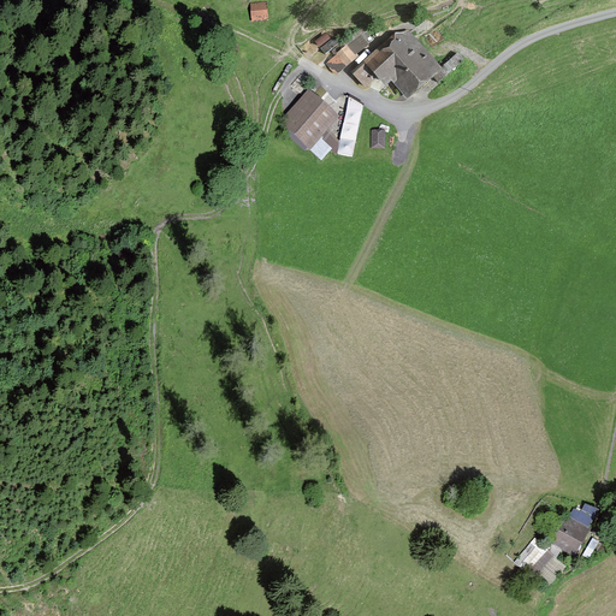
[(264,5),(254,6),(255,19),(265,18),(264,5)]
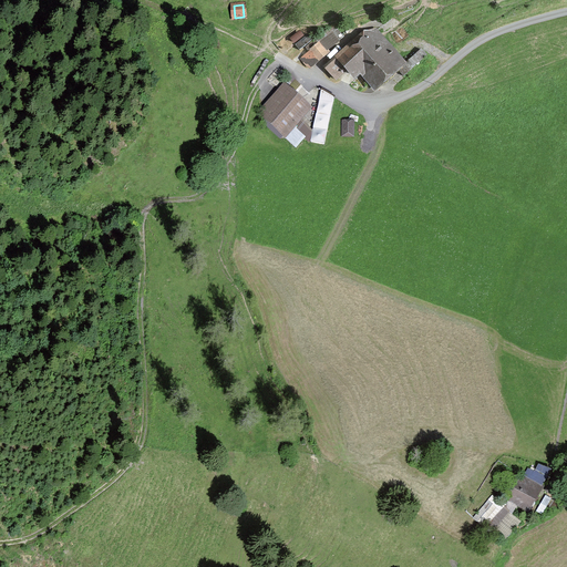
[(307,29),(292,35),(298,48),(312,41),(307,29)]
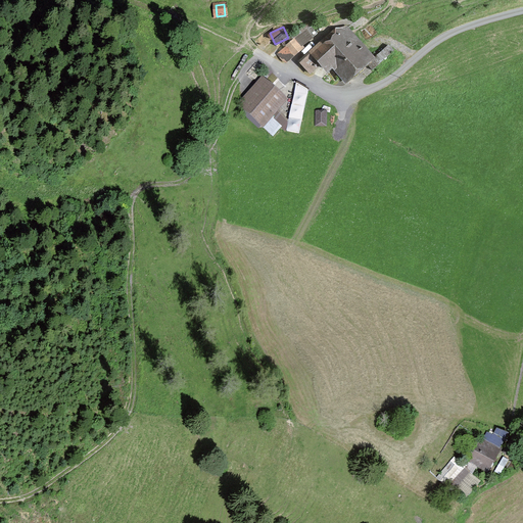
[(313,52),(301,61),(311,73),(322,63),(328,69),(335,63),(346,77),(370,57),(363,48),(357,53),(339,34),(323,48),(319,45),(312,51),(313,52)]
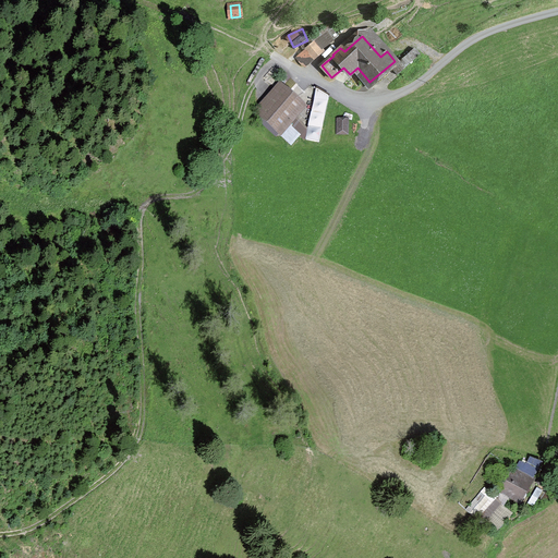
[(312,38),(302,47),(305,50),(298,57),(304,65),(322,50),(312,38)]
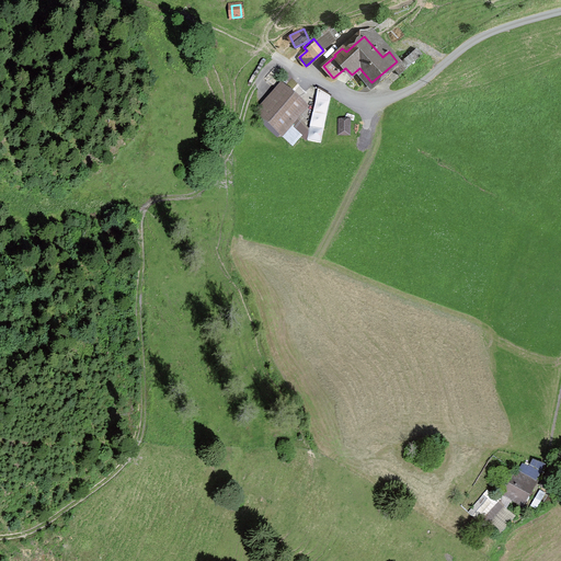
[(274,89),(278,92),(282,89),(284,90),(290,82),(284,77),(274,89)]
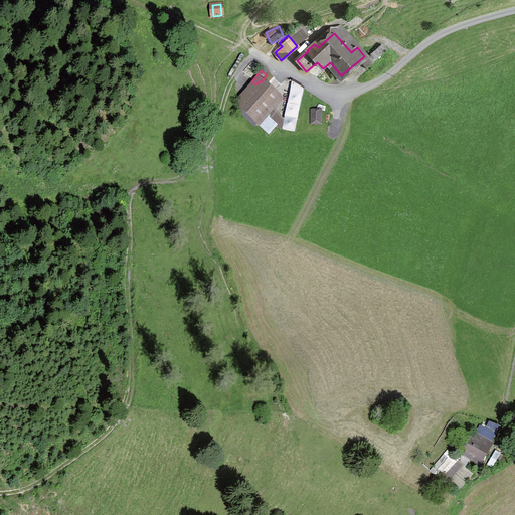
[(255,84),(238,104),(258,122),(279,100),(261,82),(259,81),(255,84)]
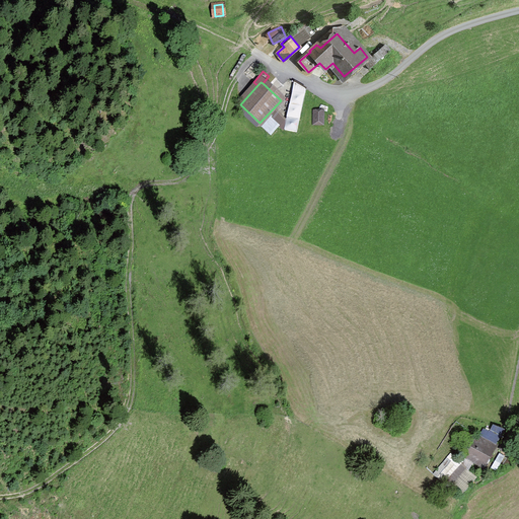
[(322,114),(314,114),(314,124),(322,124),(322,114)]
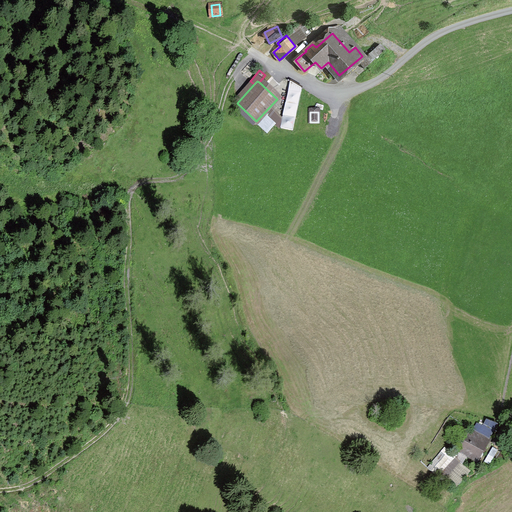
[(488,439),(471,429),(458,451),(462,454),(463,453),(478,462),(486,449),(483,448),(488,439)]
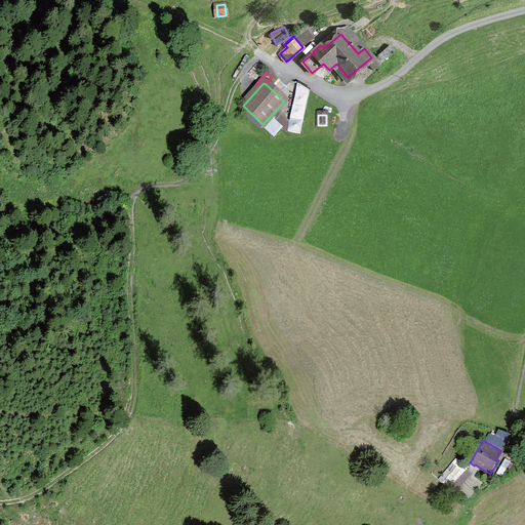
[(465,465),(469,458),(455,450),(438,478),(469,496),(482,475),(465,465)]
